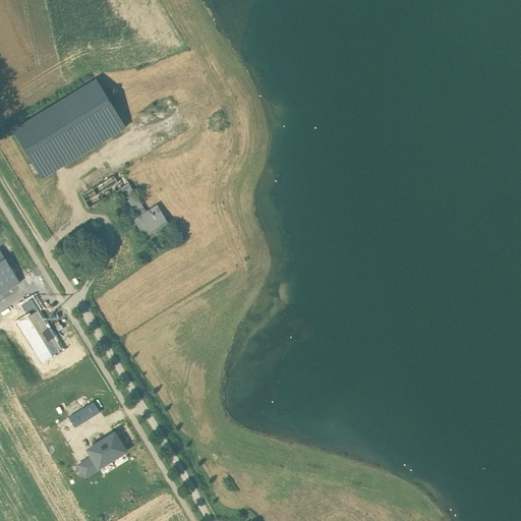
[(103,80),(14,124),(32,160),(39,157),(37,155),(56,146),(63,159),(59,161),(61,165),(128,131),(103,80)]
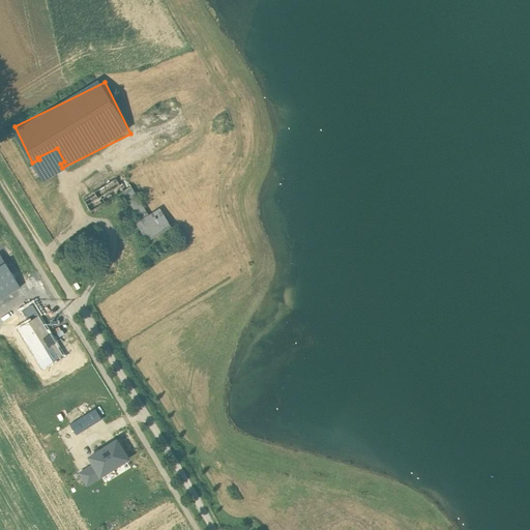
[(83,197),(89,210),(124,193),(118,179),(83,197)]
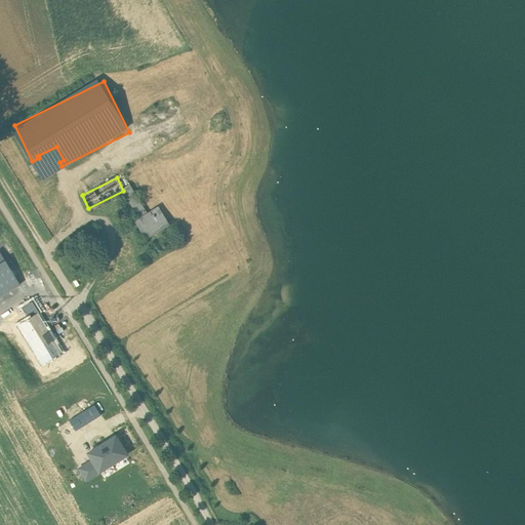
[(157,207),(148,213),(132,189),(123,194),(138,219),(132,223),(145,242),(169,228),(157,207)]
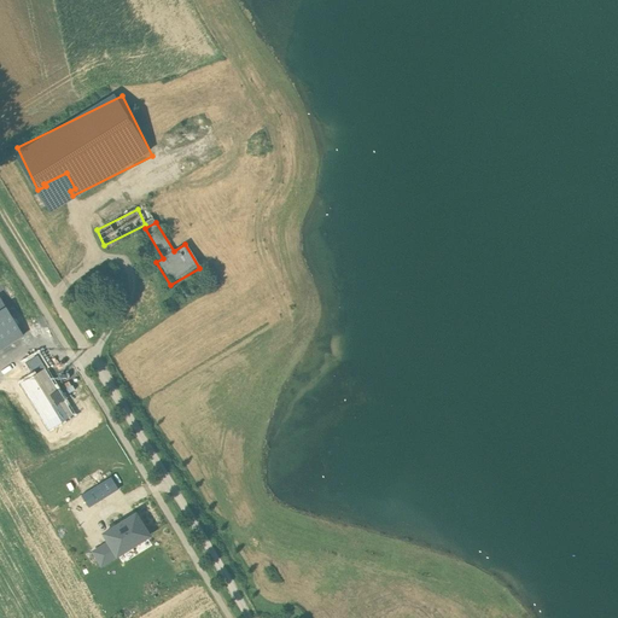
[(91,507),(121,489),(112,476),(82,494),(91,507)]
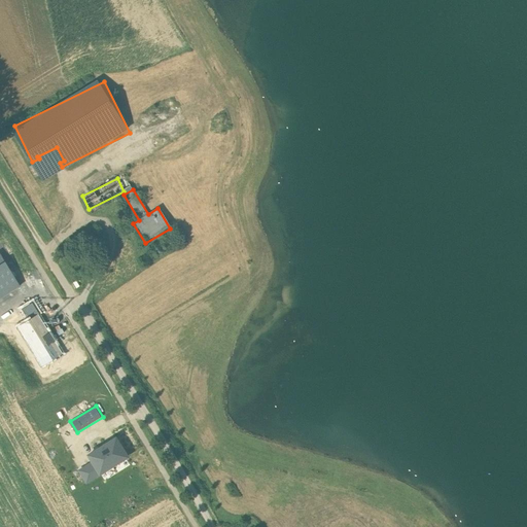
[(88,454),(93,461),(78,469),(86,484),(132,458),(119,436),(88,454)]
